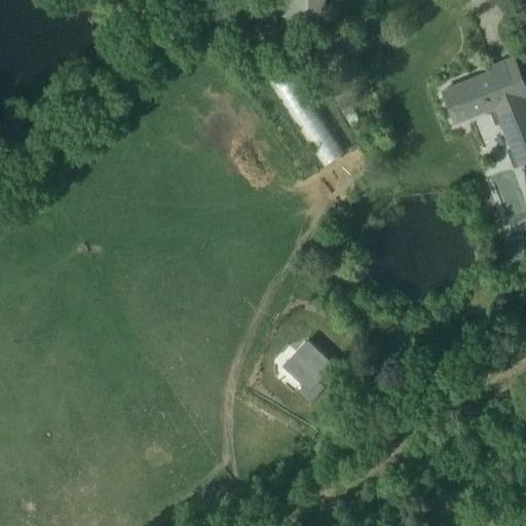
[(525,91),(525,87),(514,58),(489,68),(491,72),(444,91),(456,121),(489,108),(495,123),(500,121),(518,163),(513,165),(514,166),(525,161),(525,101),(523,94),(525,91)]
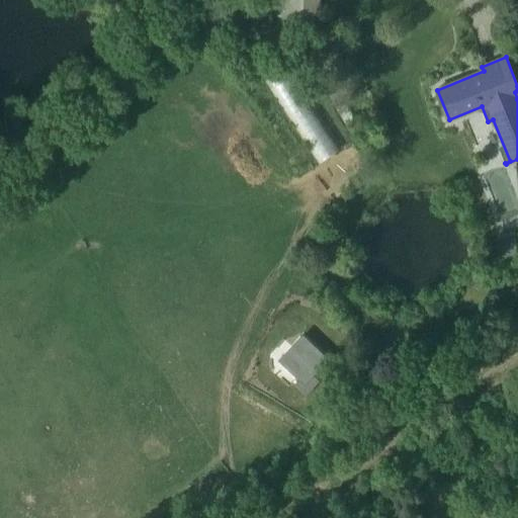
[(332,132),(310,140),(316,159),(338,151),(332,132)]
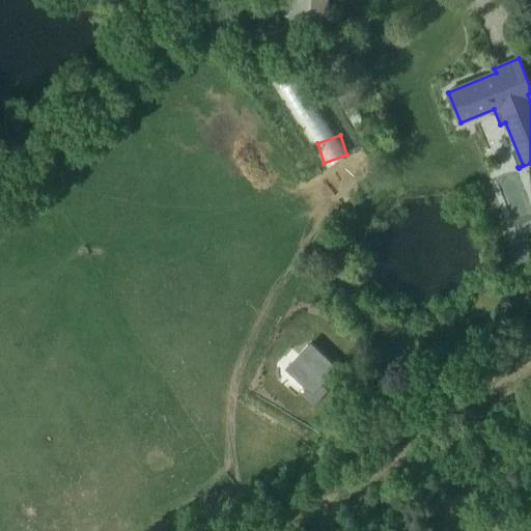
[(506,239),(507,267),(529,266),(528,238),(506,239)]
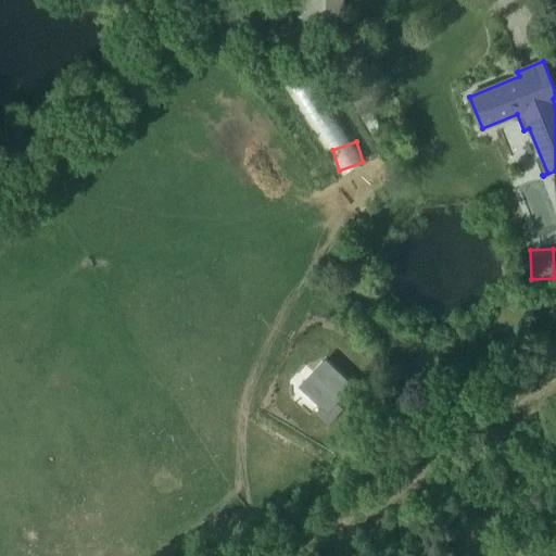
[(326,356),(298,386),(319,406),(314,413),(327,425),(343,407),(336,401),(354,382),(326,356)]
